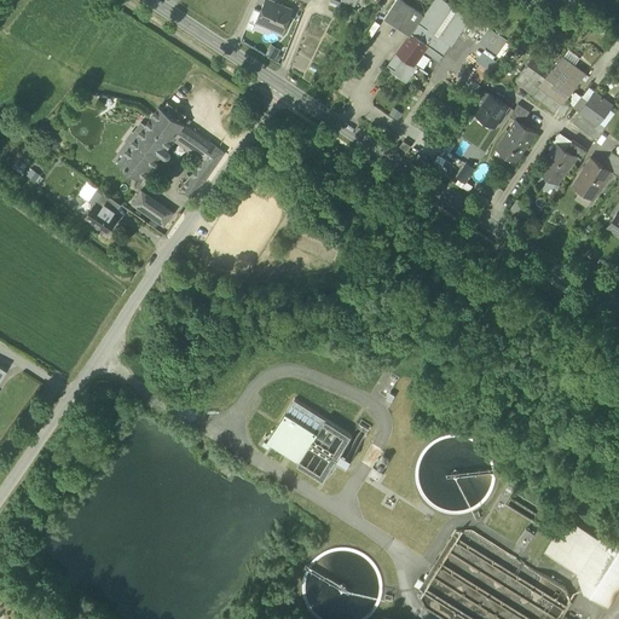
[(273,27),(283,32),(293,10),(270,0),(265,0),(261,11),(258,19),(273,27)]
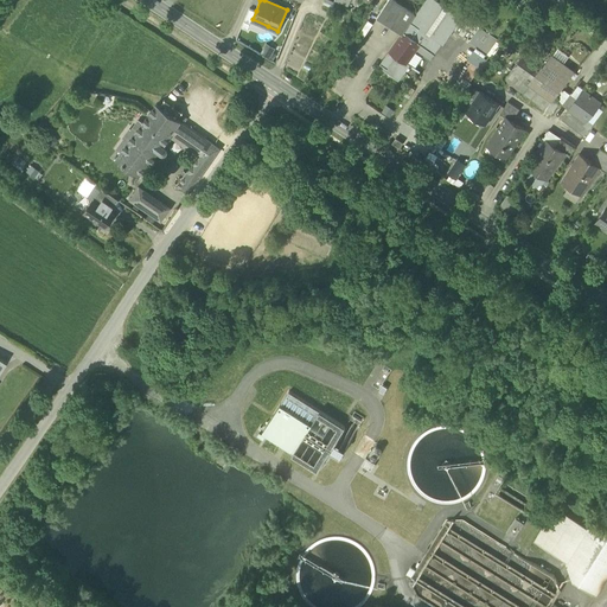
[(402,33),(403,31),(416,14),(395,0),(388,0),(377,17),(402,33)]
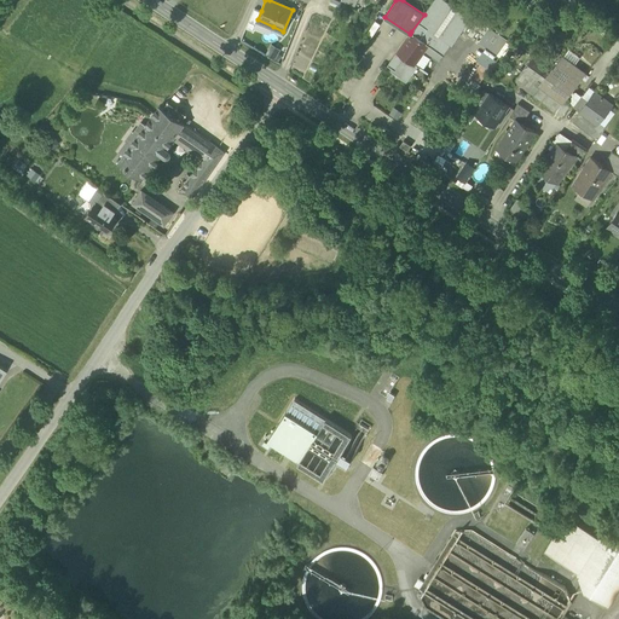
[(455,33),(458,27),(467,16),(463,13),(443,0),(434,0),(424,15),(411,32),(429,42),(424,48),(439,58),(457,34),(455,33)]
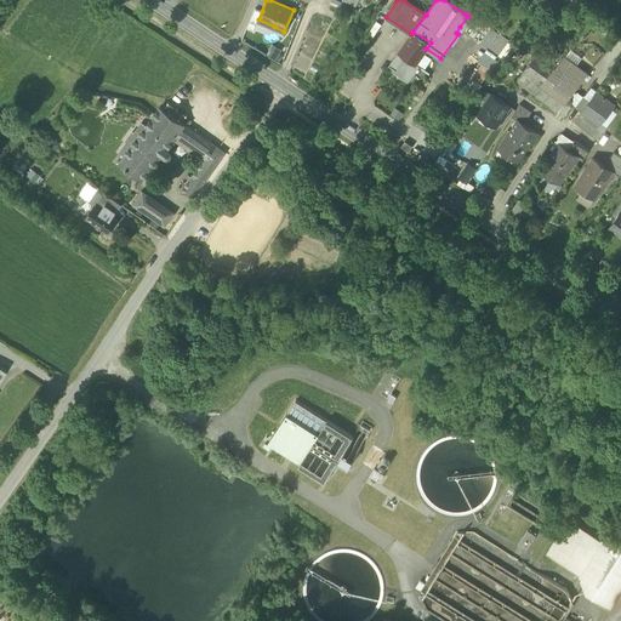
[(262,11),(255,9),(246,28),(254,32),(255,27),(258,20),(262,11)]
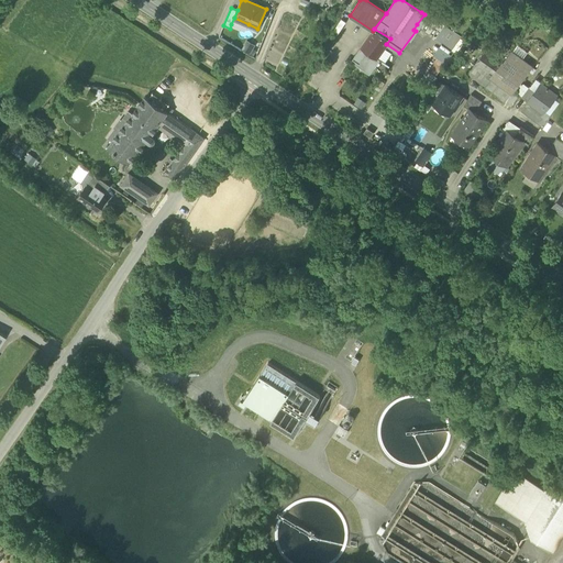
[(423,10),(421,12),(424,14),(417,24),(435,36),(440,31),(448,36),(452,30),(444,24),(434,18),(423,10)]
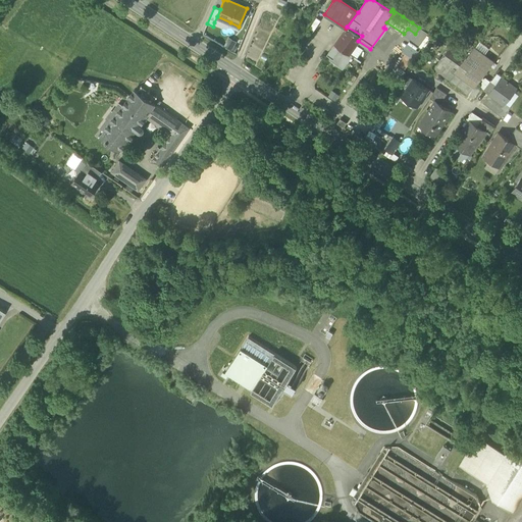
[(217,16),(214,22),(228,29),(230,22),(217,16)]
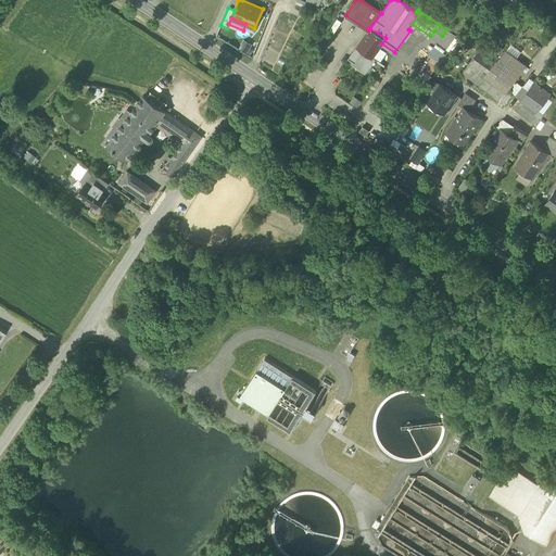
[(355,65),(363,71),(373,57),(374,55),(379,47),(381,43),(386,38),(369,28),(368,30),(349,58),(350,59),(357,64),(355,65)]
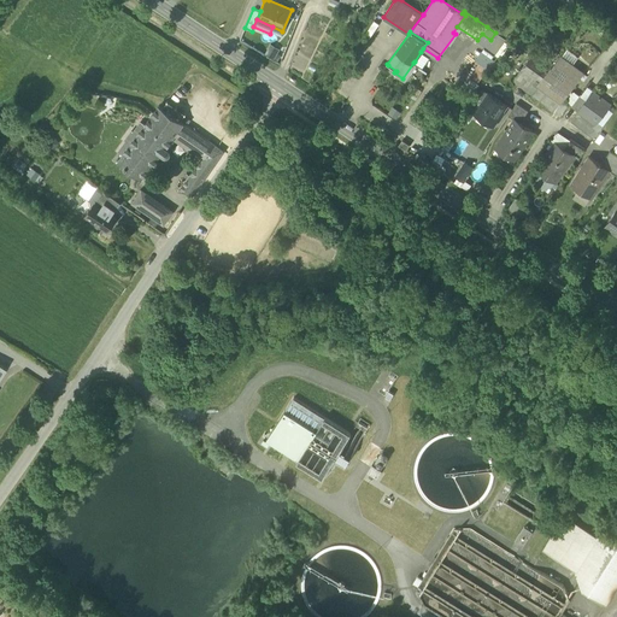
[(522,31),(512,45),(518,50),(528,35),(522,31)]
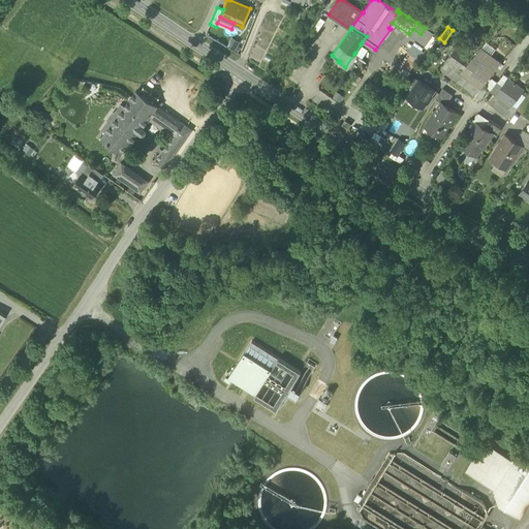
[(425,28),(421,34),(428,39),(432,33),(425,28)]
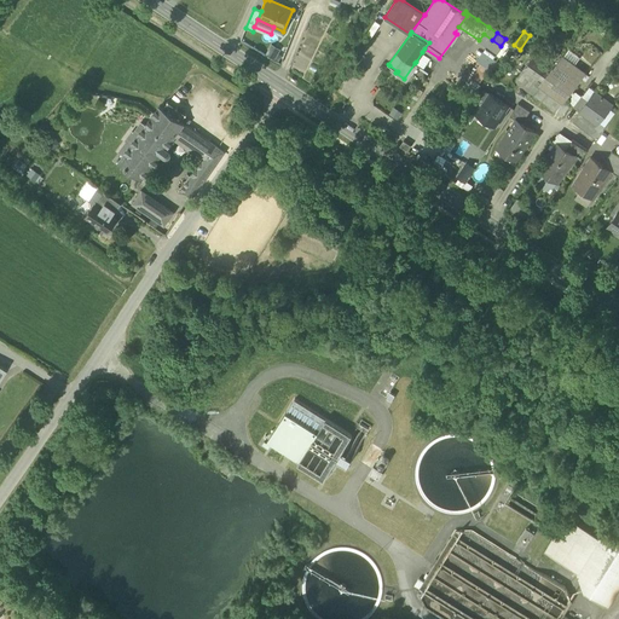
[(497,52),(501,46),(492,40),(484,34),(479,40),(497,52)]
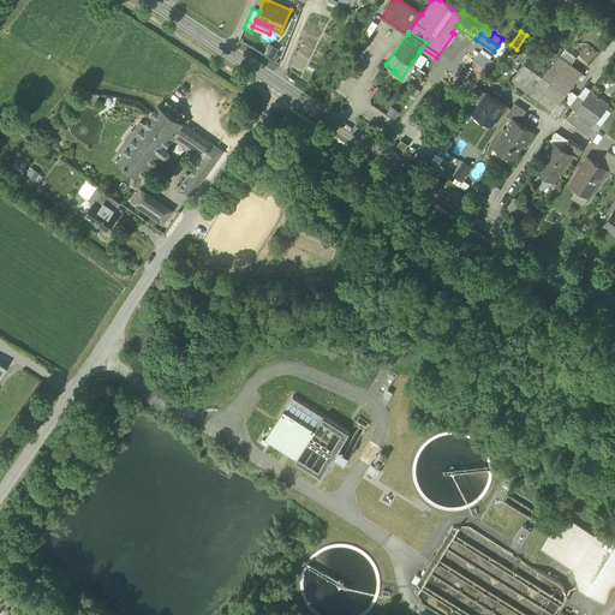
[(503,41),(493,54),(497,58),(508,45),(503,41)]
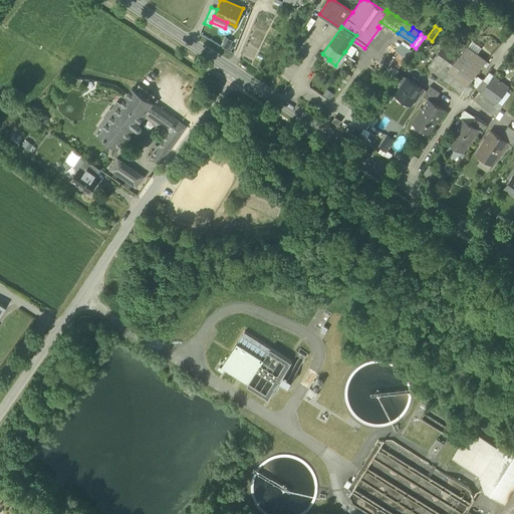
[(233,40),(225,36),(220,45),(228,49),(233,40)]
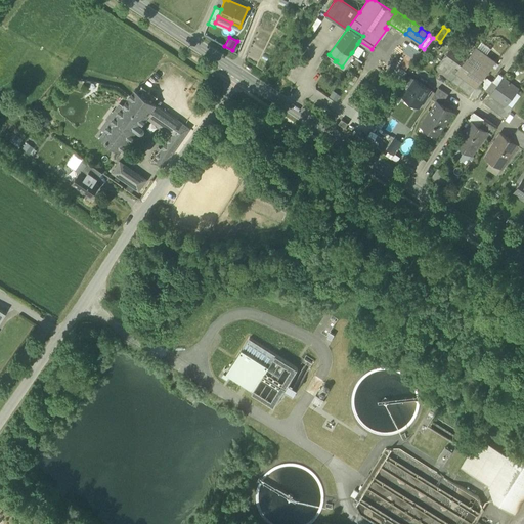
[(477,47),(486,54),(491,47),(481,41),(477,47)]
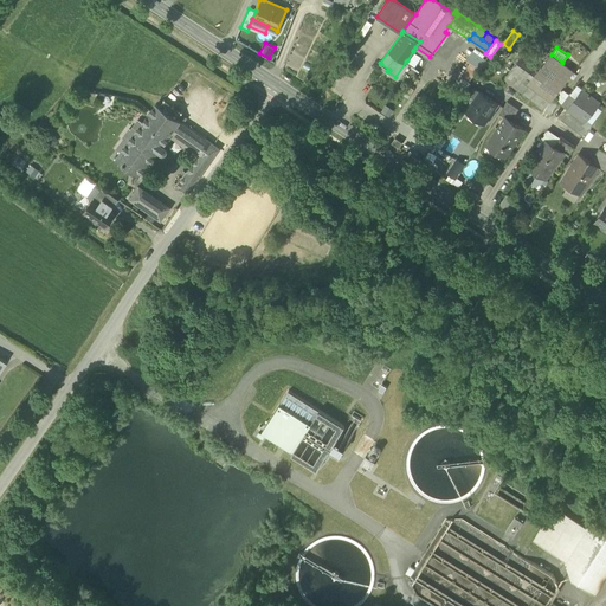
[(474,49),(466,58),(468,59),(479,68),(482,70),(489,59),(474,49)]
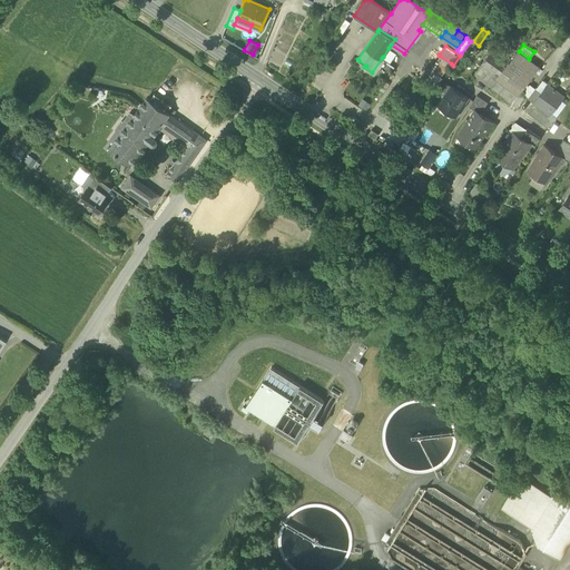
[(389,48),(383,57),(391,62),(396,52),(389,48)]
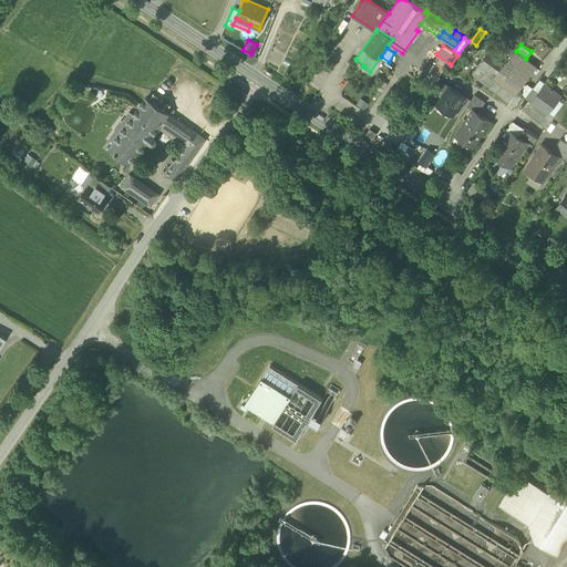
[(472,73),(485,83),(493,73),(495,74),(504,63),(487,51),(472,73)]
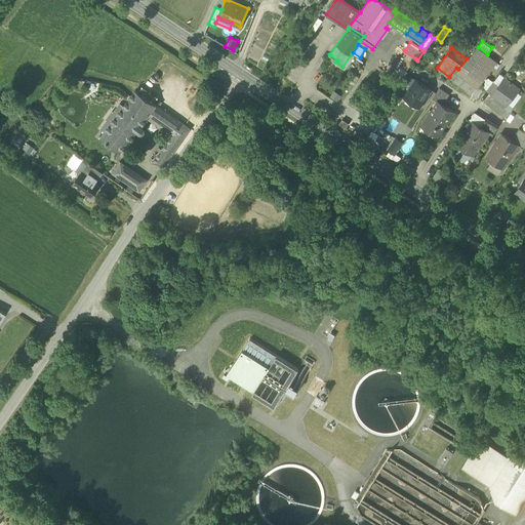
[(467,58),(458,69),(457,71),(478,85),(479,84),(487,74),(497,62),(487,54),(478,47),(477,47),(468,59),(467,58)]
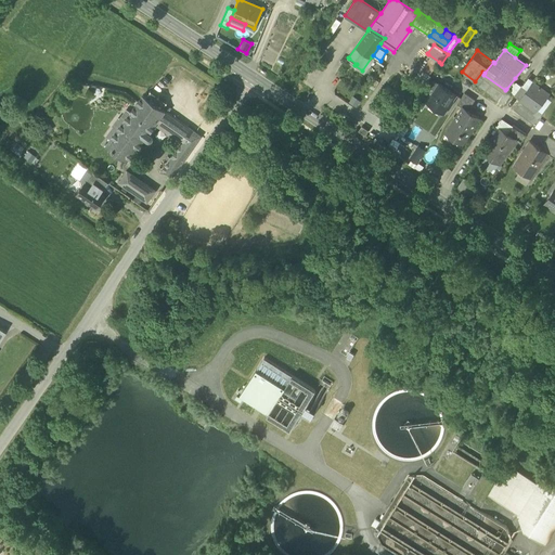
[(439,62),(428,54),(420,66),(430,74),(439,62)]
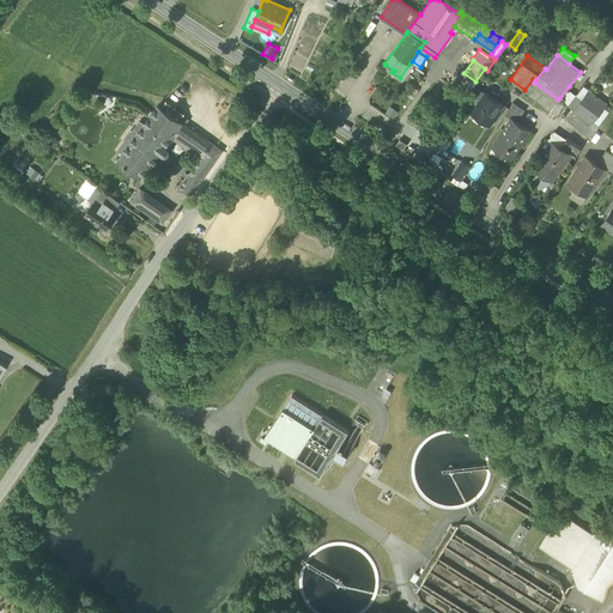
[(394,71),(386,65),(383,67),(402,80),(413,65),(411,62),(400,78),(392,72),(394,71)]
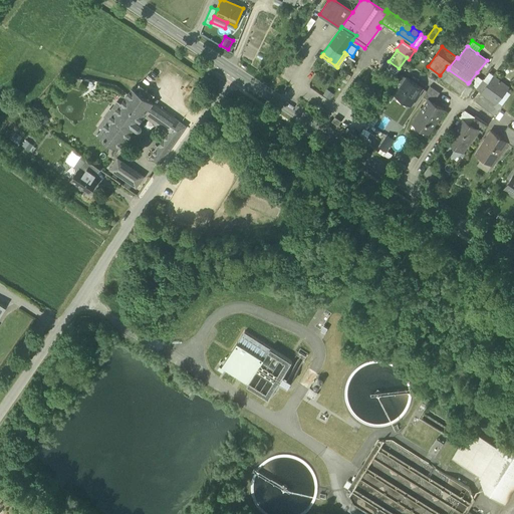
[(400,69),(399,68),(389,61),(387,60),(380,68),(394,77),(400,69)]
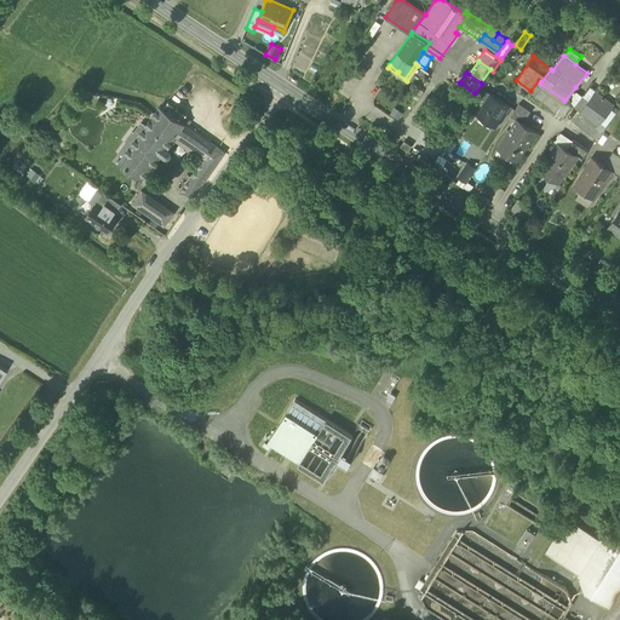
[(564,102),(564,101),(540,84),(541,81),(539,80),(530,91),(557,110),(564,102)]
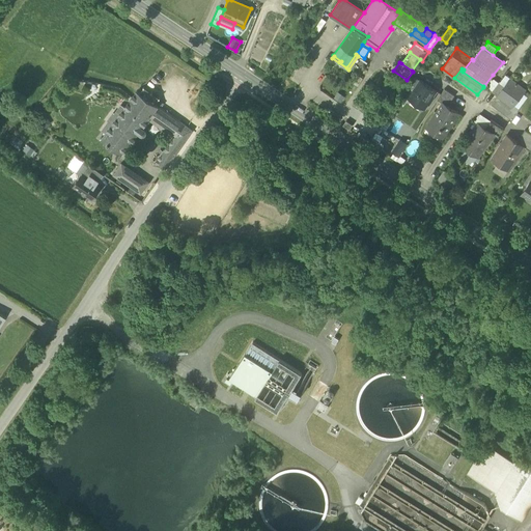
[(505,73),(500,81),(505,85),(510,79),(511,78),(505,73)]
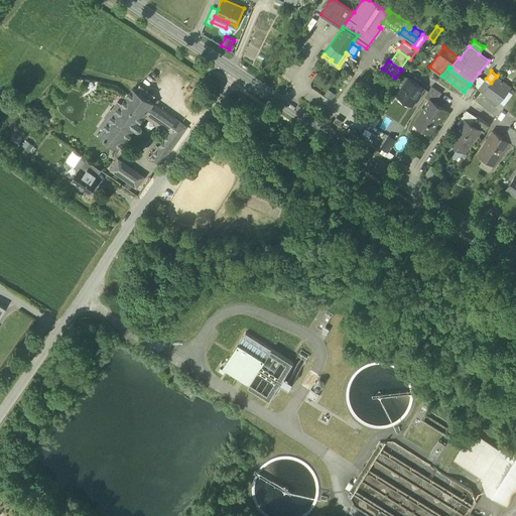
[(479,73),(471,83),(479,88),(486,79),(479,73)]
